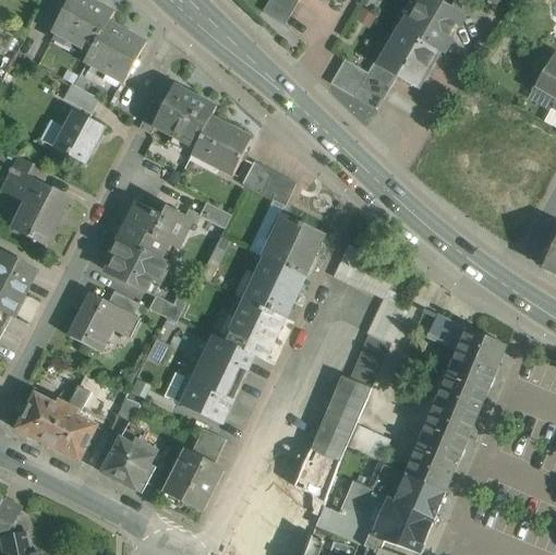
[(111,9),(95,0),(65,0),(50,31),(88,51),(107,19),(111,9)]
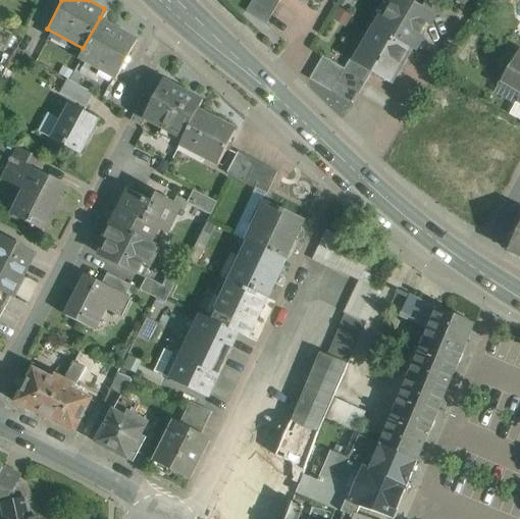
[(271,9),(255,0),(249,0),(245,8),(265,20),(271,9)]
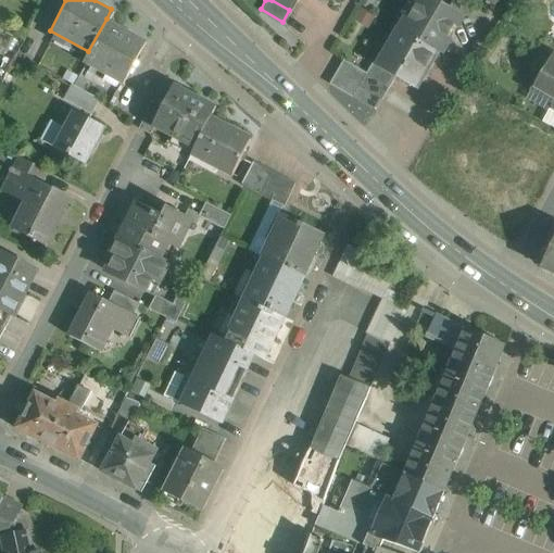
[(272,0),(289,10),(294,0),(272,0)]
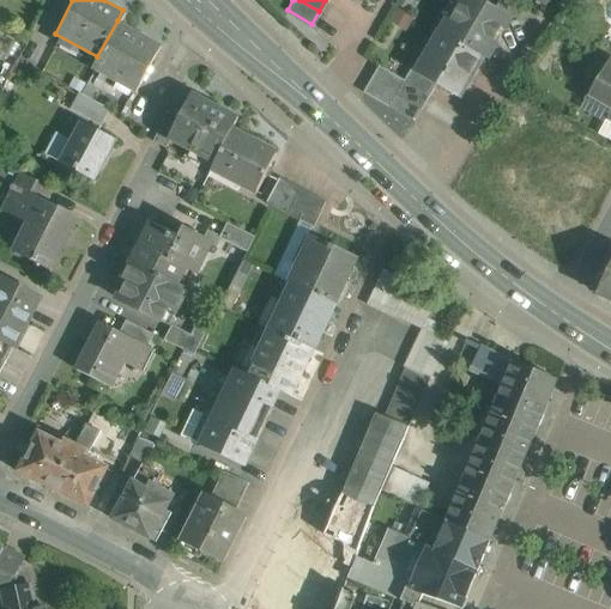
[(507,13),(483,0),(458,0),(441,30),(483,55),(507,13)]
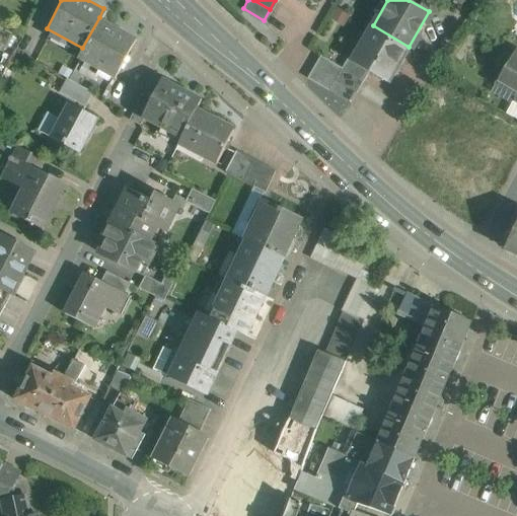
[(135,37),(99,17),(82,48),(78,57),(114,76),(135,37)]
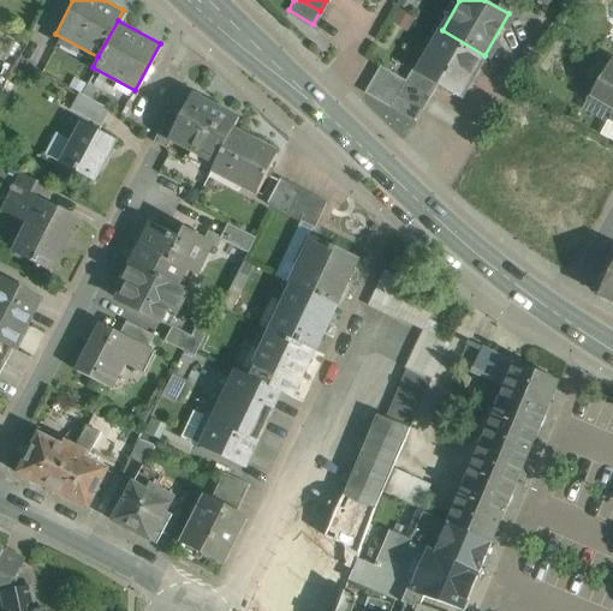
[(484,55),(442,30),(420,71),(420,72),(435,82),(460,96),(484,55)]
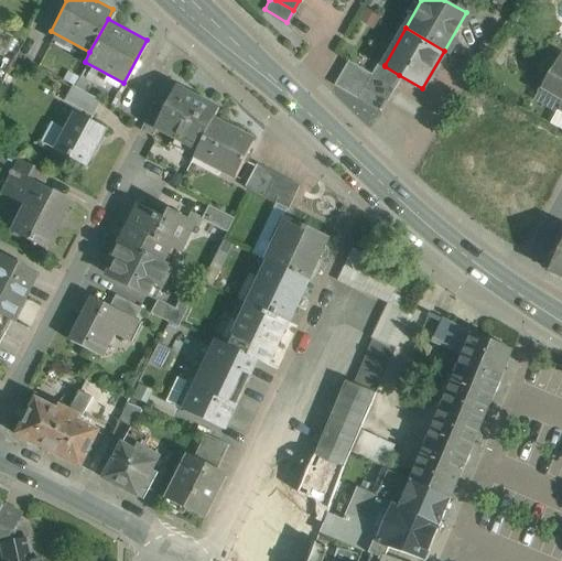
[(561,52),(559,51),(540,84),(561,96),(557,106),(561,108),(561,52)]
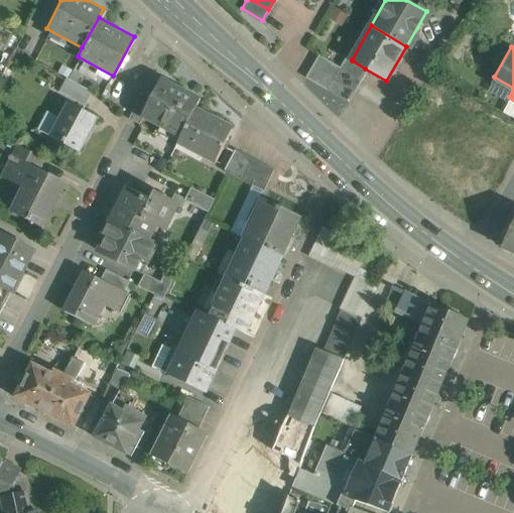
[(339,67),(317,53),(304,76),(326,88),(338,68),(339,67)]
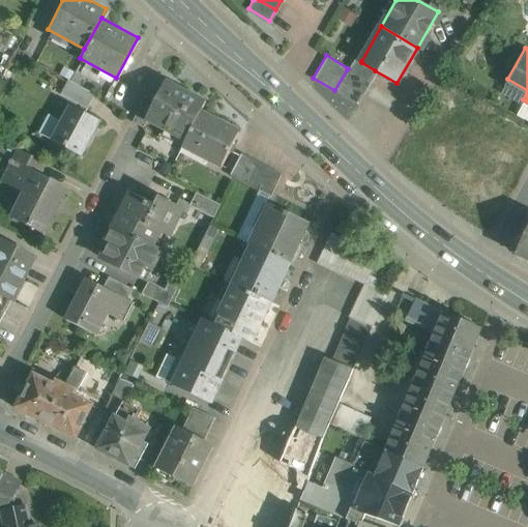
[(361,61),(354,57),(348,68),(347,69),(369,82),(375,70),(361,62),(361,61)]
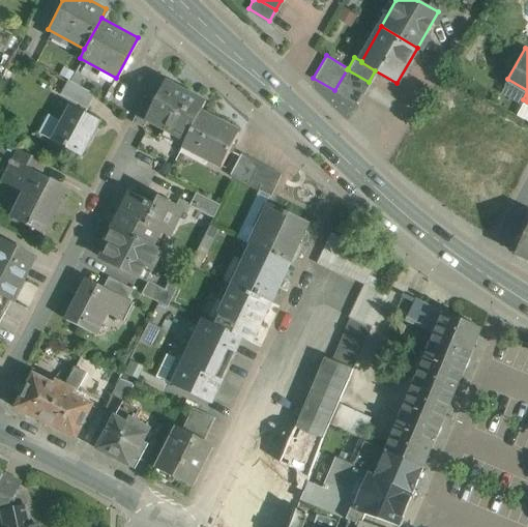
[(369,82),(347,69),(341,80),(362,92),(369,82)]
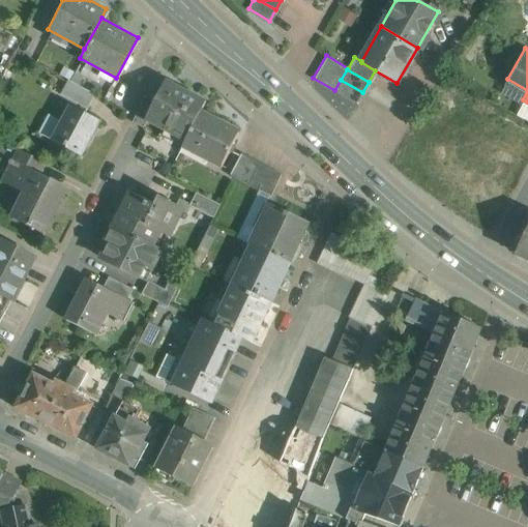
[(93,93),(67,79),(60,93),(86,107),(93,93)]
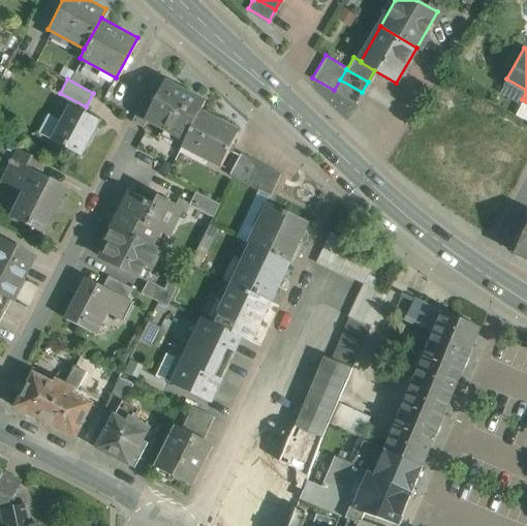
[(204,99),(164,80),(154,99),(144,118),(145,119),(163,128),(165,126),(185,136),(198,111),(204,99)]
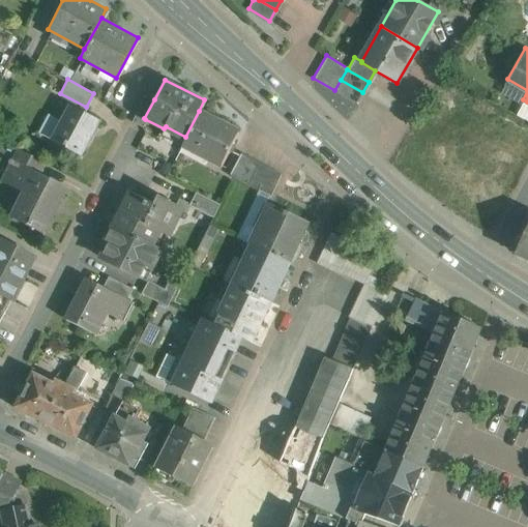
[(362,92),(341,80),(334,90),(356,104),(362,92)]
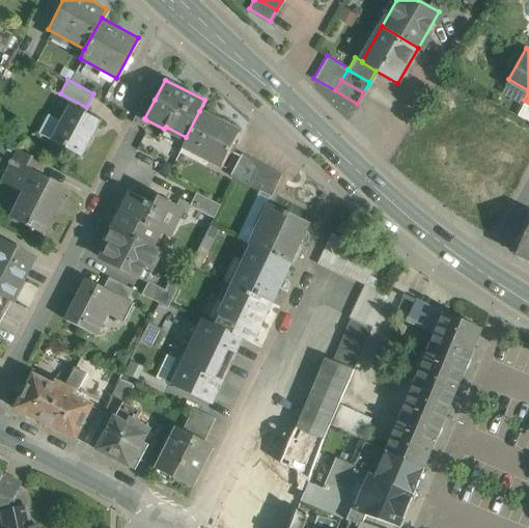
[(144,94),(131,120),(142,126),(145,119),(144,118),(155,100),(144,94)]
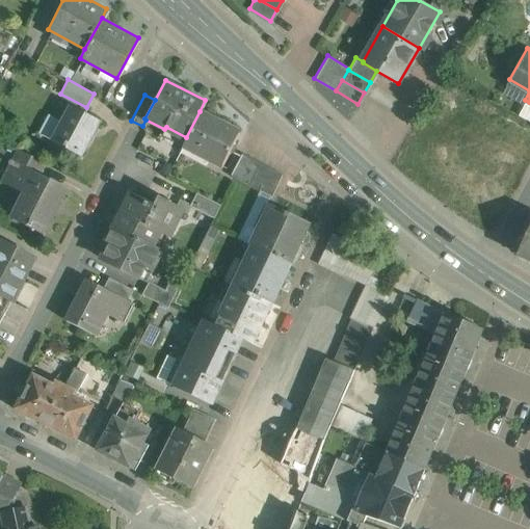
[(97,118),(71,105),(52,139),(78,153),(97,118)]
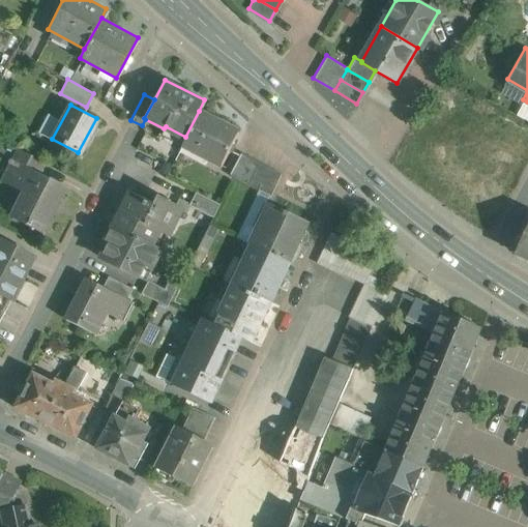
[(237,132),(199,111),(185,137),(181,144),(221,165),(237,132)]
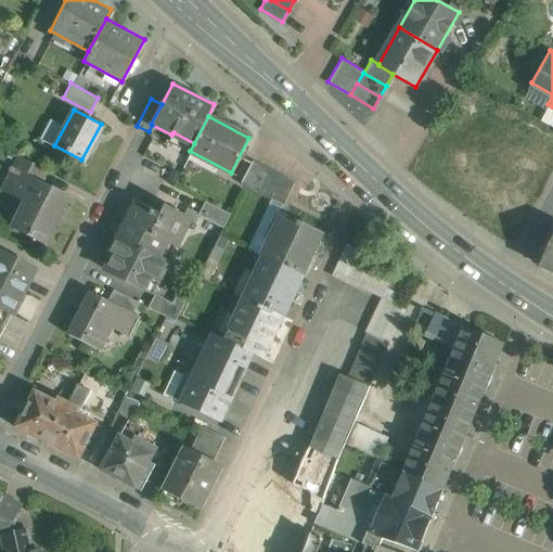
[(43,169),(18,156),(12,167),(37,180),(43,169)]
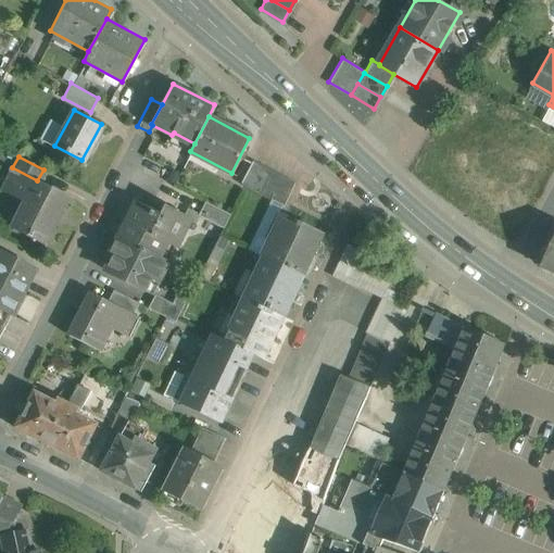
[(272,170),(252,159),(240,183),(260,192),(272,170)]
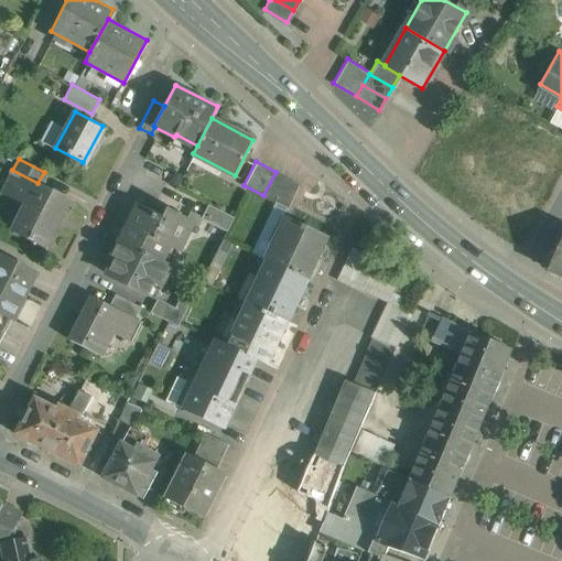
[(12,170),(9,169),(7,172),(18,177),(8,196),(24,204),(11,229),(43,247),(68,200),(38,183),(12,170)]
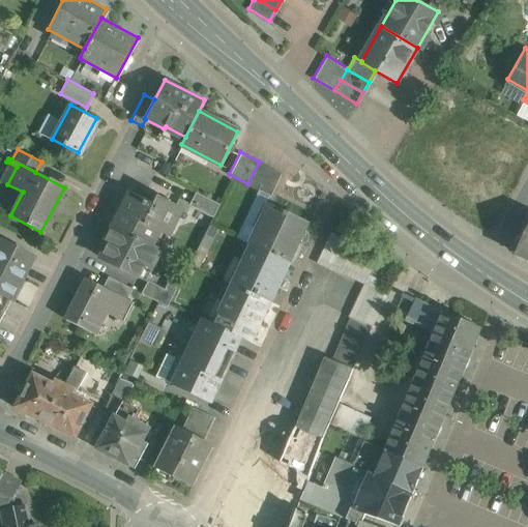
[(280,172),(259,162),(247,183),(269,196),(280,172)]
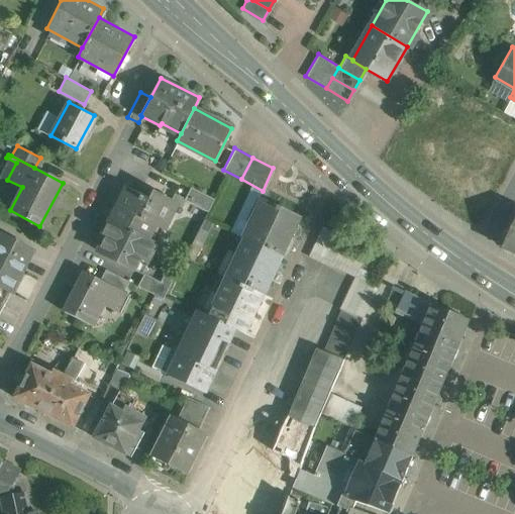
[(213,198),(190,186),(184,198),(207,210),(213,198)]
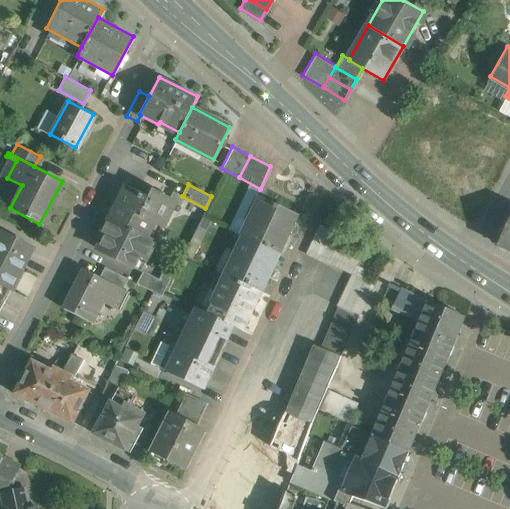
[(148,197),(126,186),(110,217),(144,235),(145,234),(152,221),(160,225),(173,200),(152,189),(148,197)]
